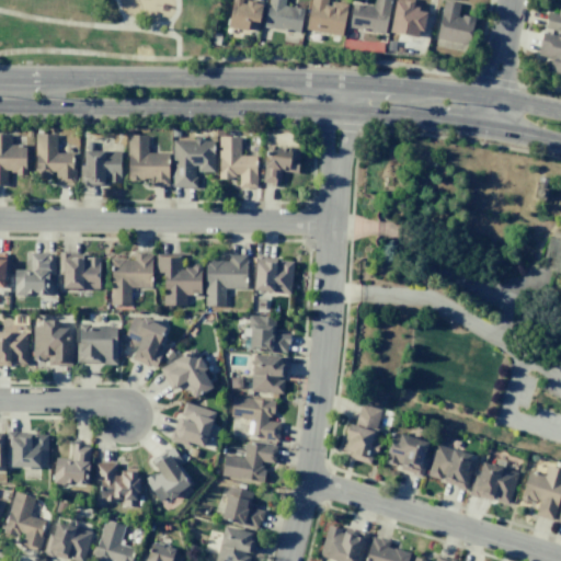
[(256,31),(261,1),(245,0),(231,0),(228,26),(256,31)]
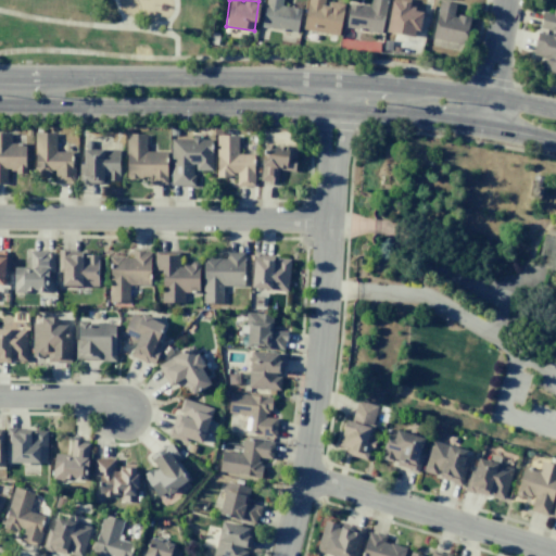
[(300,9),(281,5),(281,0),(265,0),(261,26),(297,33),(300,9)]
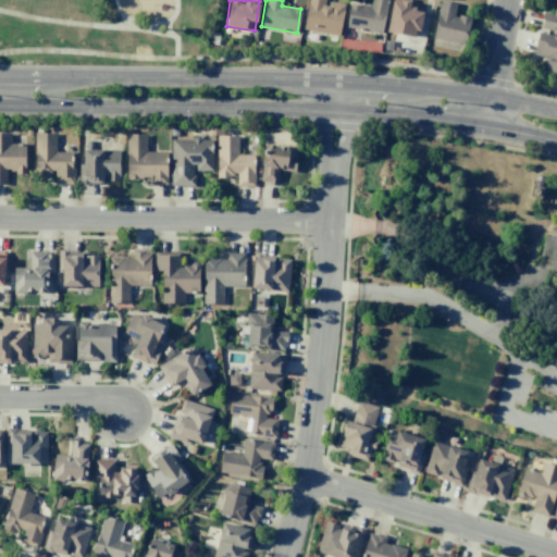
[(338,36),(345,4),(325,1),(325,0),(308,0),(302,29),(338,36)]
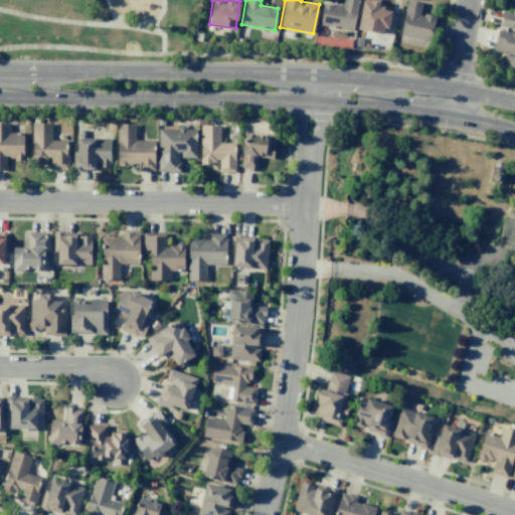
[(342,0),(342,5),(323,4),(320,26),(354,30),(356,0),(342,0)]
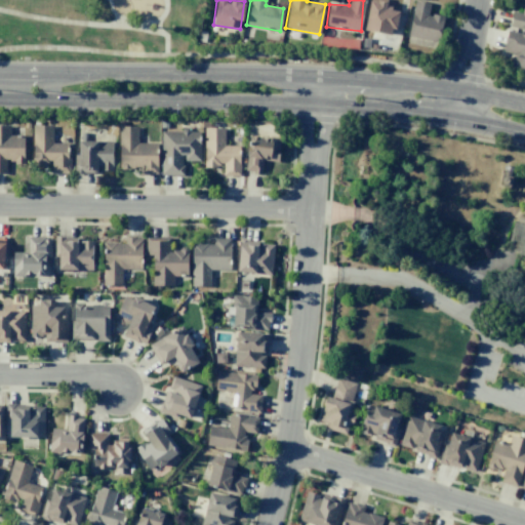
[(365,31),(394,34),(397,11),(388,10),(389,3),(368,1),(365,31)]
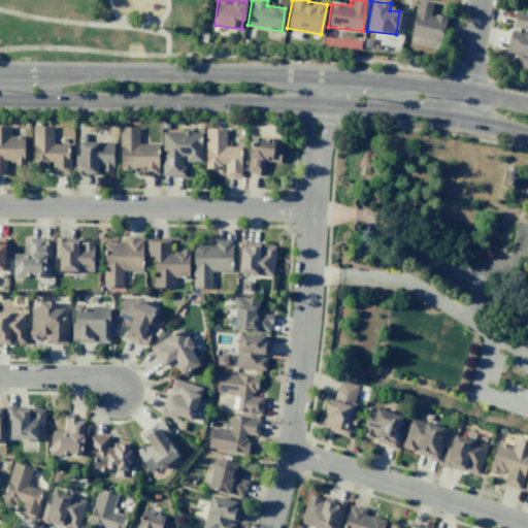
[(409,36),(440,42),(446,17),(430,13),(432,4),(417,1),(409,36)]
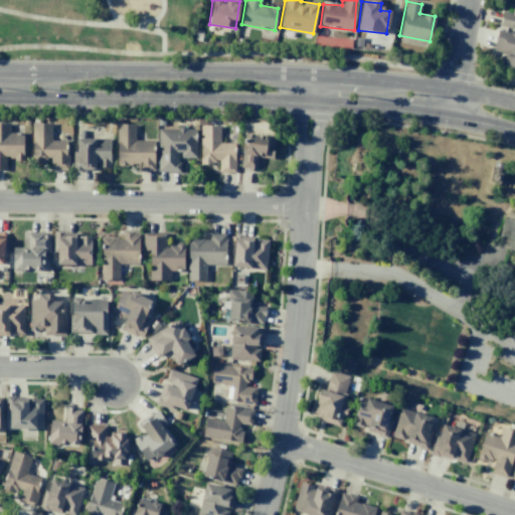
[(513,28),(514,12),(501,12),(501,27),(513,28)]
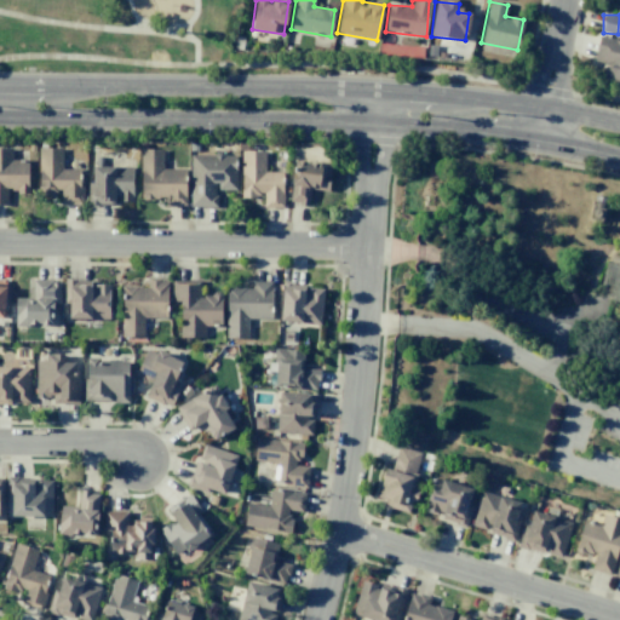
[(619,81),(619,38),(596,38),(596,62),(604,62),(604,81),(619,81)]
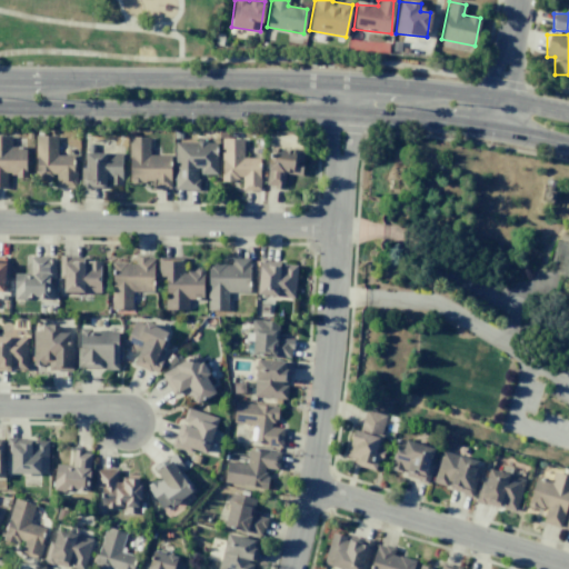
[(26,145),(25,178),(15,178),(15,175),(10,175),(10,172),(6,172),(6,187),(0,187),(0,135),(11,135),(11,145),(26,145)]
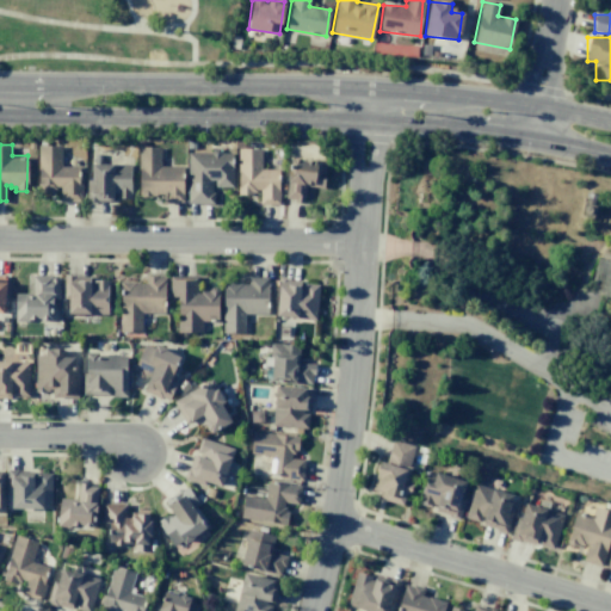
[(78,166),(76,179),(81,179),(81,202),(59,202),(59,186),(55,186),(55,190),(51,190),(51,192),(37,192),(37,146),(61,146),(60,166),(78,166)]
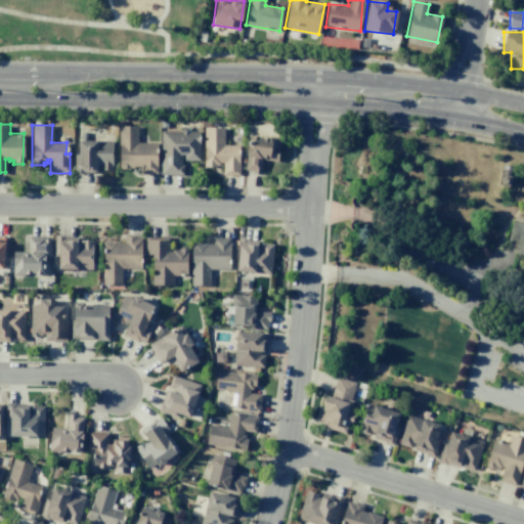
[(157,142),(157,174),(139,174),(139,166),(118,166),(118,125),(137,125),(137,142),(157,142)]
